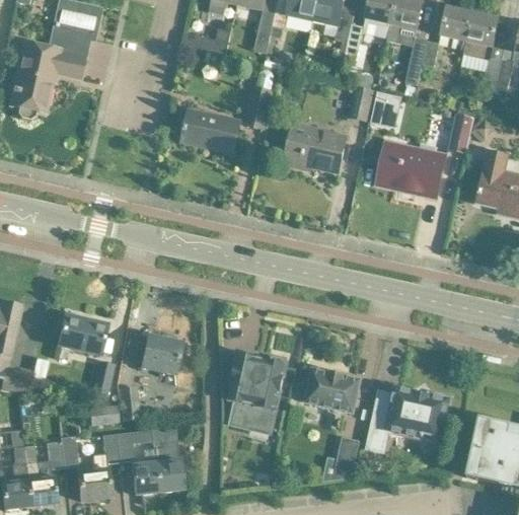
[(92,39),(99,7),(71,0),(58,0),(48,46),(39,44),(24,41),(13,91),(10,103),(45,112),(53,71),(79,77),(88,38),(92,39)]
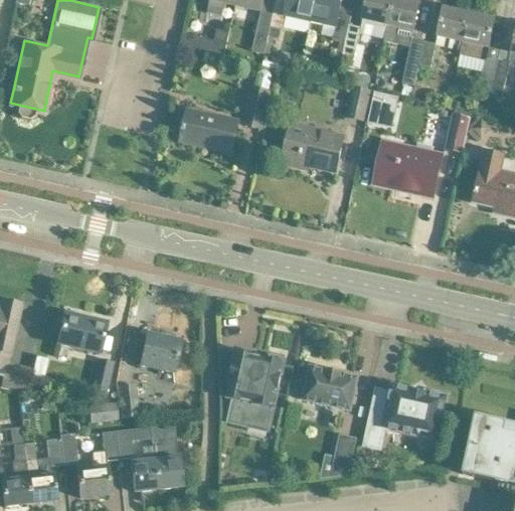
[(235,4),(235,0),(209,0),(207,10),(221,13),(224,1),(235,4)]
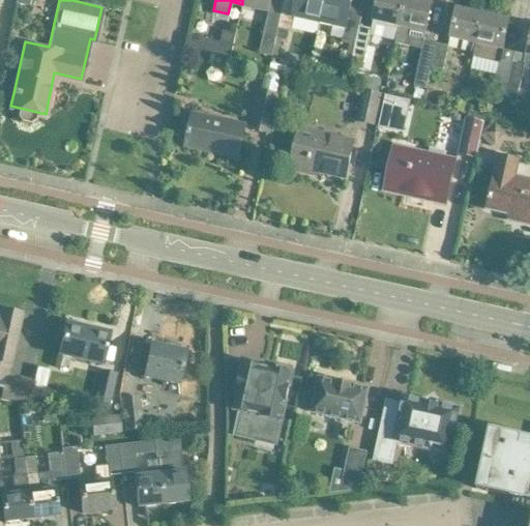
[(278,25),(285,0),(242,0),(242,4),(268,9),(259,51),(271,54),(276,34),(277,25),(278,25)]
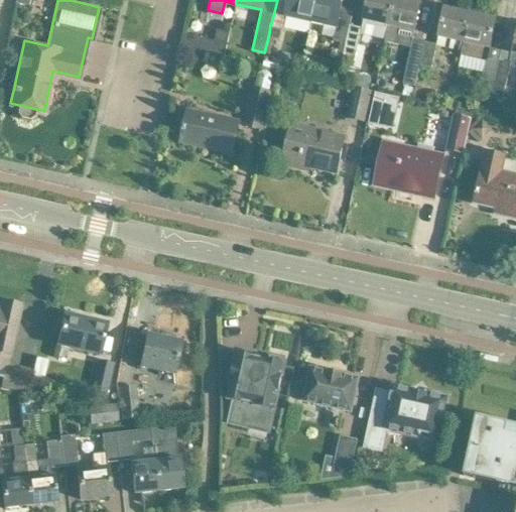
[(310,20),(314,0),(288,0),(277,0),(271,24),(281,27),(283,27),(285,14),(310,20)]
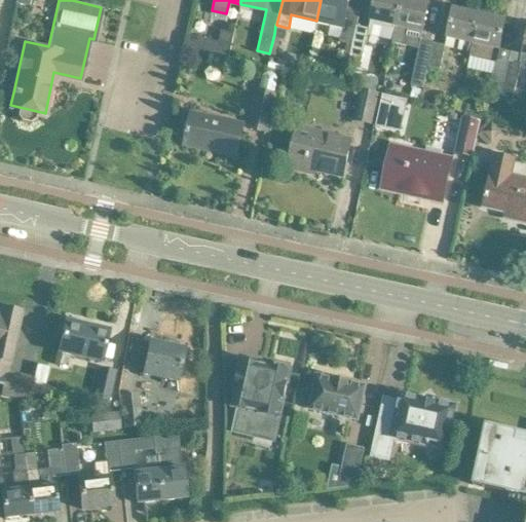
[(352,42),(357,23),(359,14),(346,12),(348,0),(321,0),(316,21),(342,26),(340,39),(352,42)]
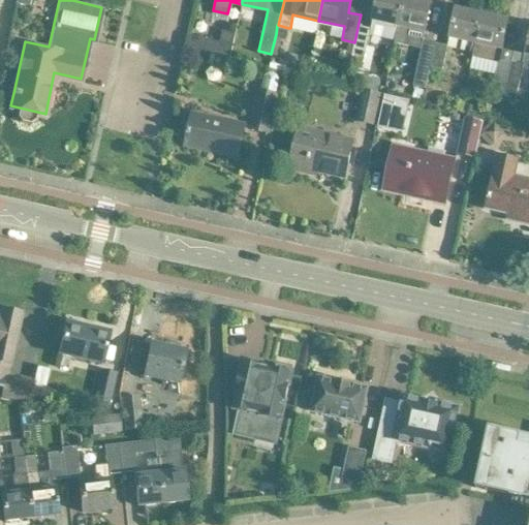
[(395,40),(403,0),(376,0),(372,18),(398,24),(395,40)]
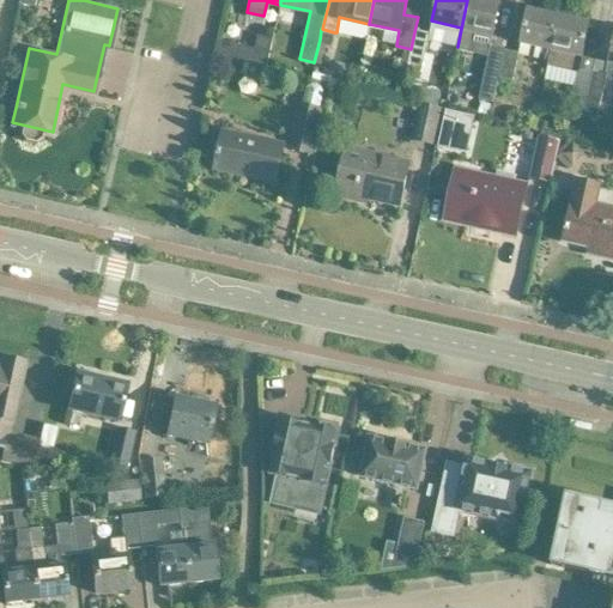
[(467,0),(457,47),(489,54),(491,44),(495,24),(501,0),(467,0)]
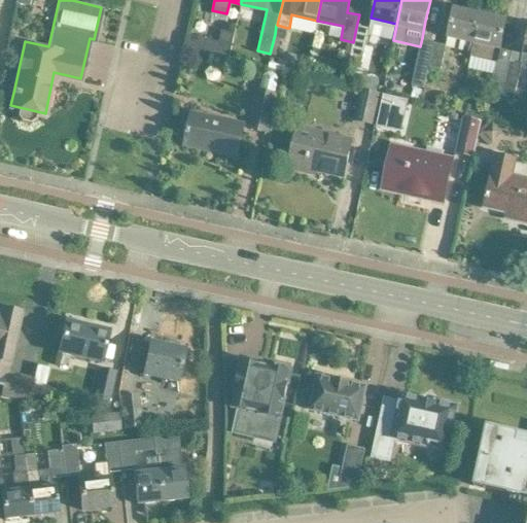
[(473,41),(480,11),(454,6),(448,35),(473,41)]
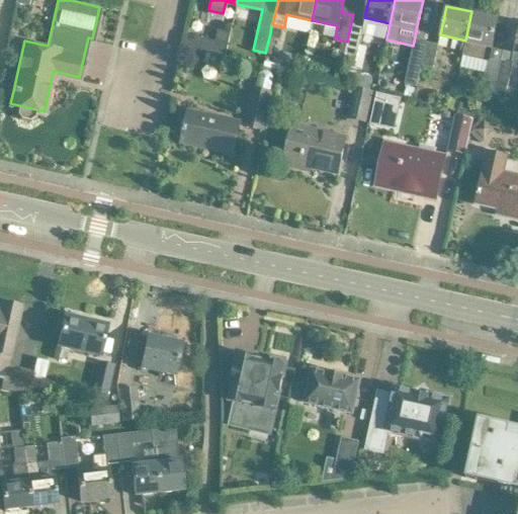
[(501,56),(502,50),(502,48),(491,46),(497,17),(471,11),(465,40),(462,54),(488,59),(484,77),(496,80),(501,56)]
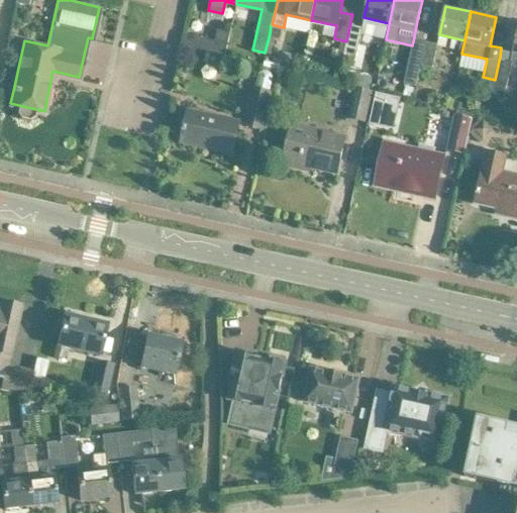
[(350,22),(346,41),(342,59),(354,62),(363,25),(350,22)]
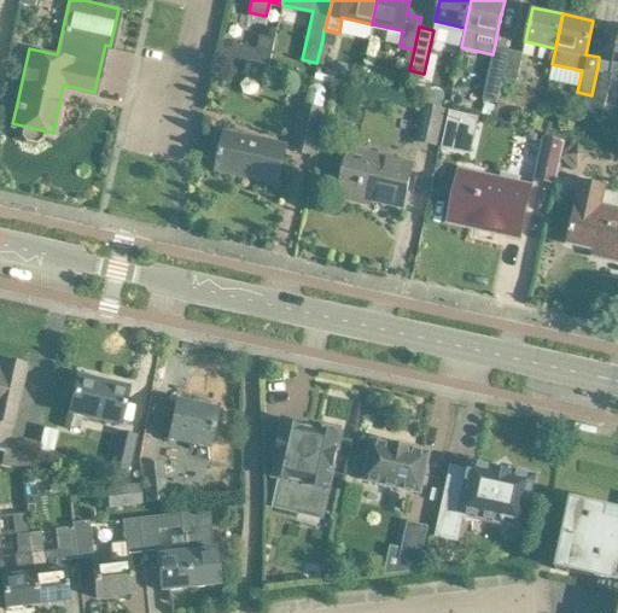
[(324,29),(322,40),(334,42),(337,33),(325,29),(324,29)]
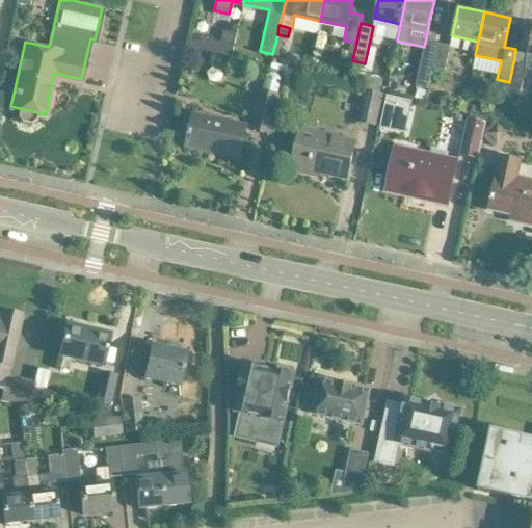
[(232,57),(237,31),(224,28),(221,40),(208,36),(205,51),(232,57)]
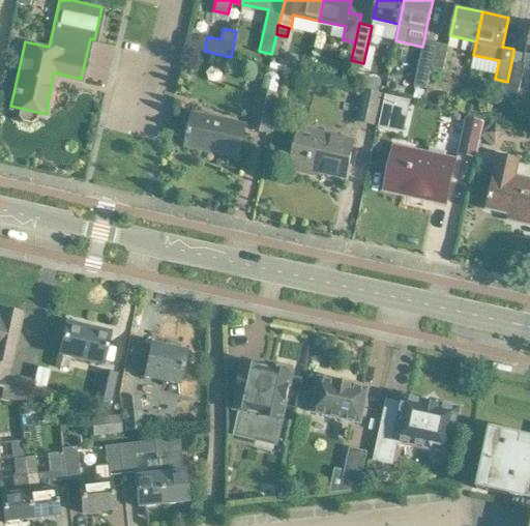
[(529,62),(529,36),(526,54),(513,51),(512,57),(507,82),(504,94),(517,96),(520,80),(524,61),(529,62)]
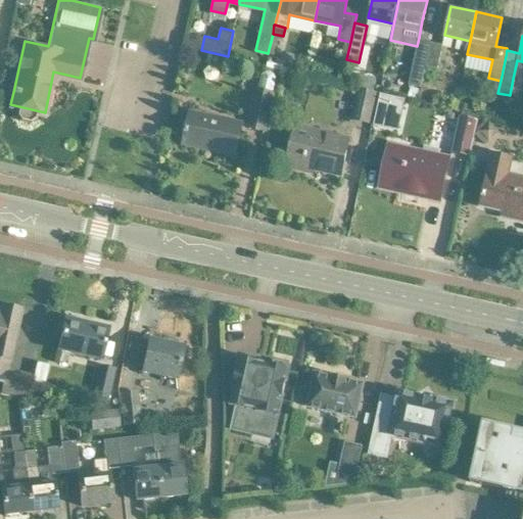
[(420,85),(430,40),(419,38),(409,83),(420,85)]
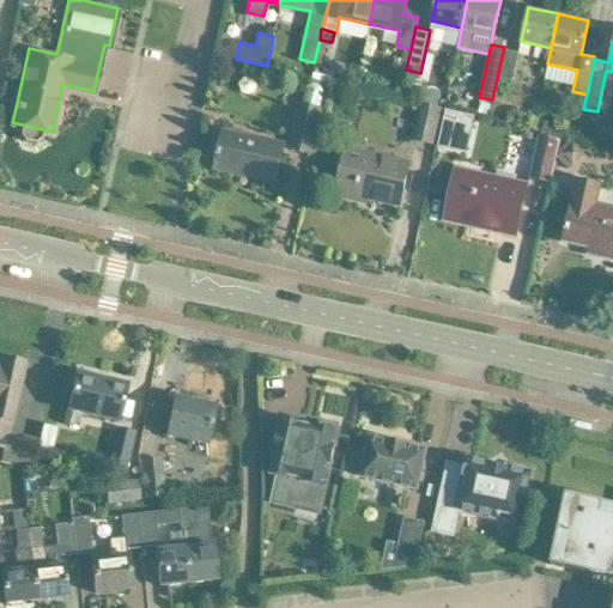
[(504,47),(492,99),(493,99),(498,74),(511,77),(517,49),(504,47)]
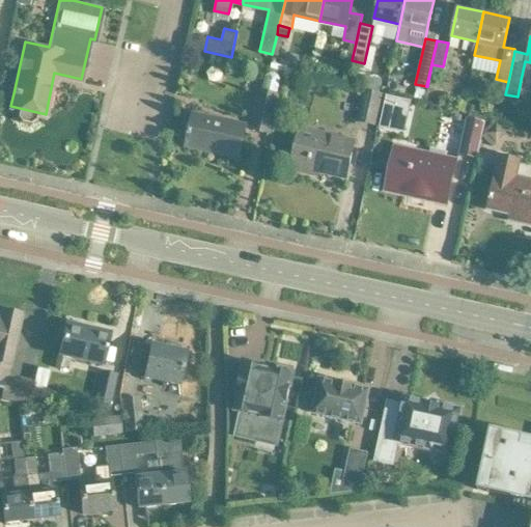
[(259,87),(251,126),(270,130),(278,91),(277,90),(279,80),(279,76),(277,73),(274,71),(270,71),(266,73),(264,77),(261,87),(259,87)]
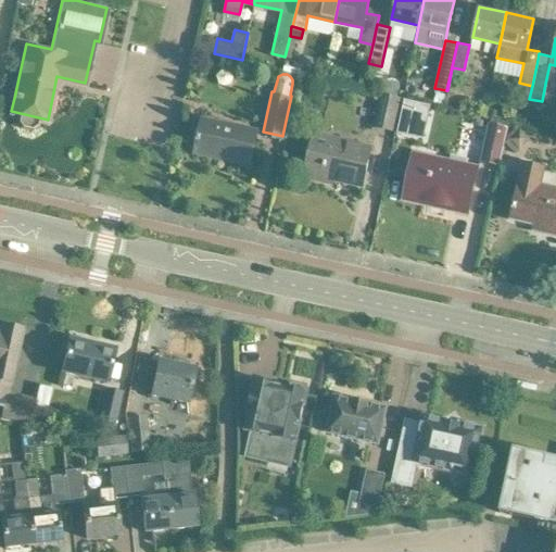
[(443,105),(445,92),(436,90),(433,103),(443,105)]
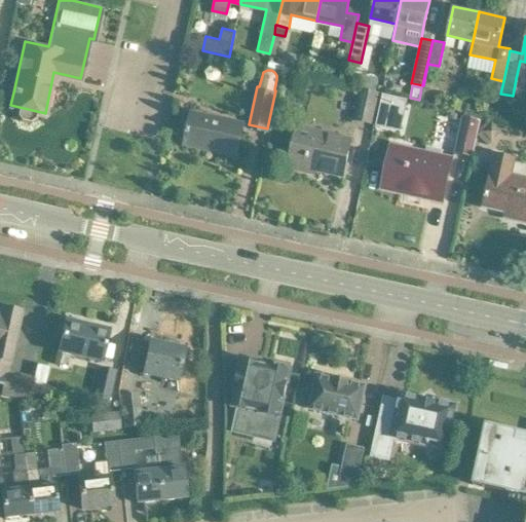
[(376,90),(362,86),(354,117),(370,120),(376,90)]
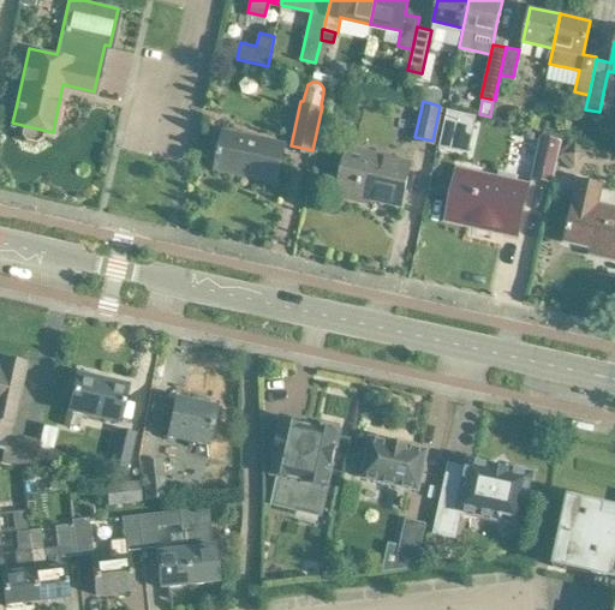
[(447,108),(439,144),(467,150),(476,114),(447,108)]
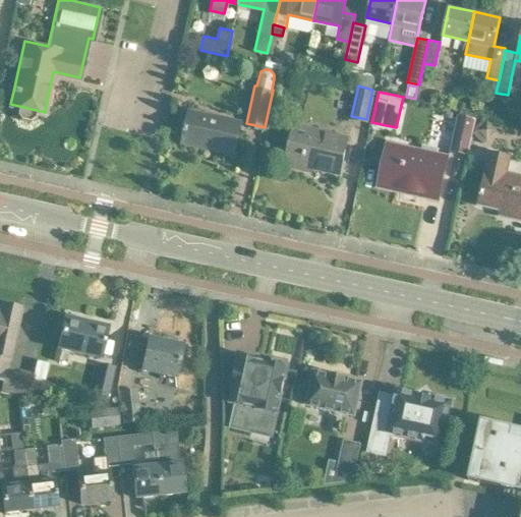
[(241,120),(210,113),(189,109),(182,141),(199,146),(200,141),(213,145),(212,149),(234,153),(238,133),(241,120)]
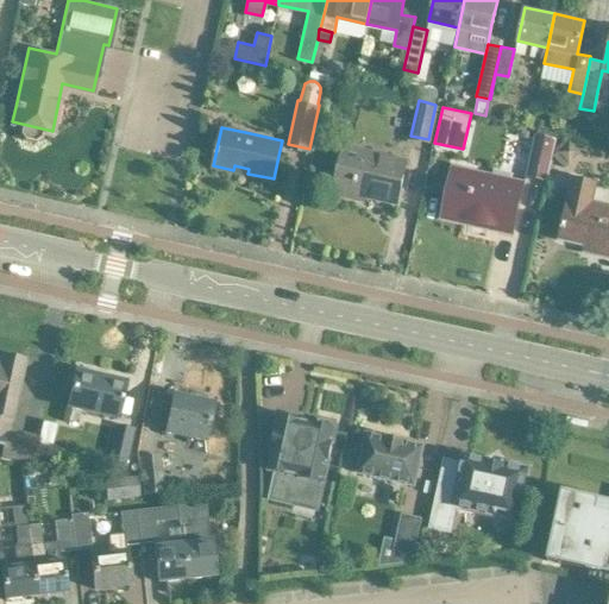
[(545,175),(552,139),(535,136),(527,171),(545,175)]
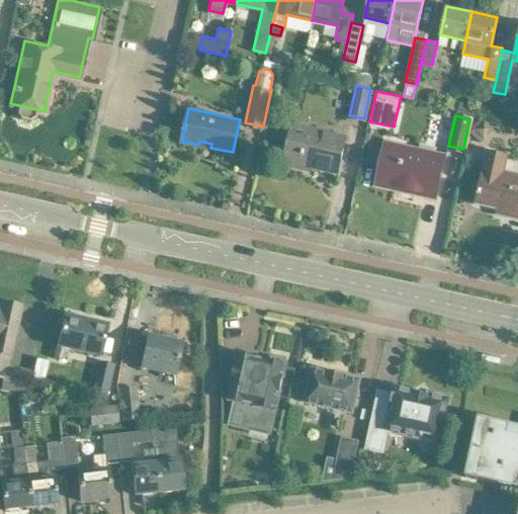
[(292,123),(287,144),(283,164),(301,168),(303,164),(338,172),(346,136),(292,123)]
